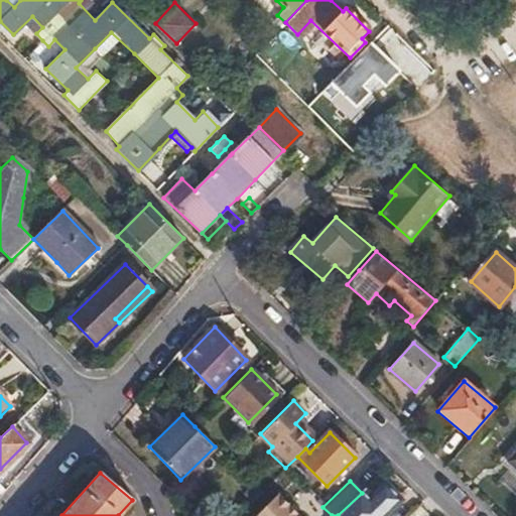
[(242,493),(251,502),(261,492),(251,483),(242,493)]
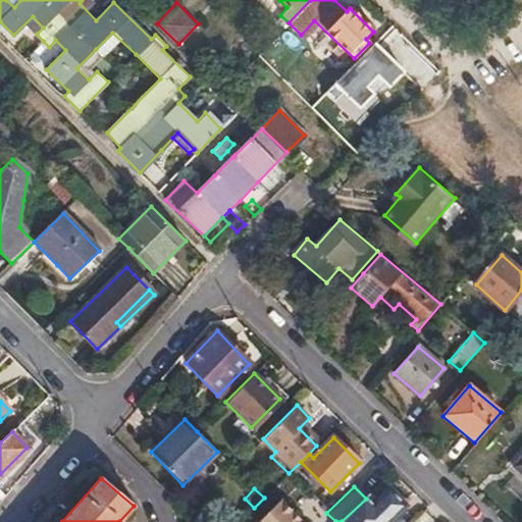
[(387,521),(404,507),(388,491),(373,506),(366,499),(342,521),(387,521)]
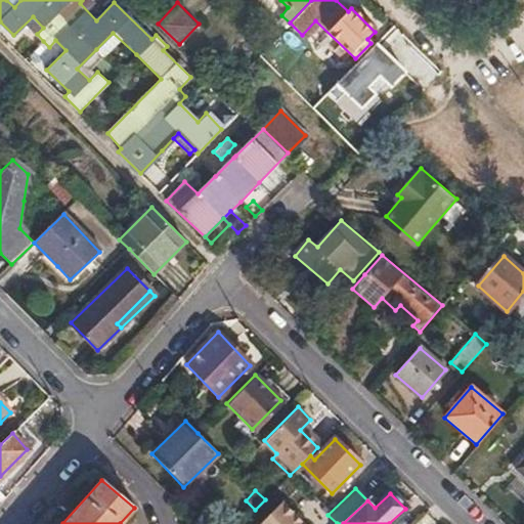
[(303,523),(281,503),(260,523),(303,523)]
